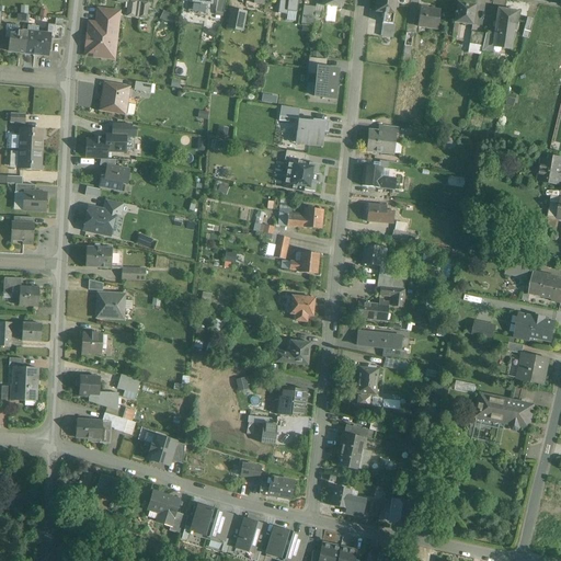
[(217,0),(217,1),(217,2),(216,12),(224,13),(225,0),(217,0)]
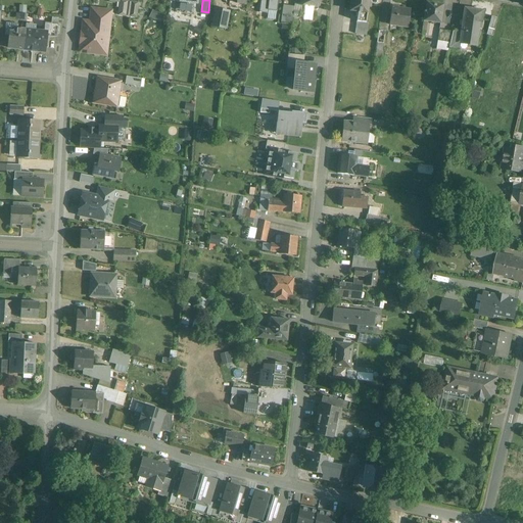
[(260,0),(259,12),(268,13),(268,10),(277,11),(278,0),(274,0),(260,0)]
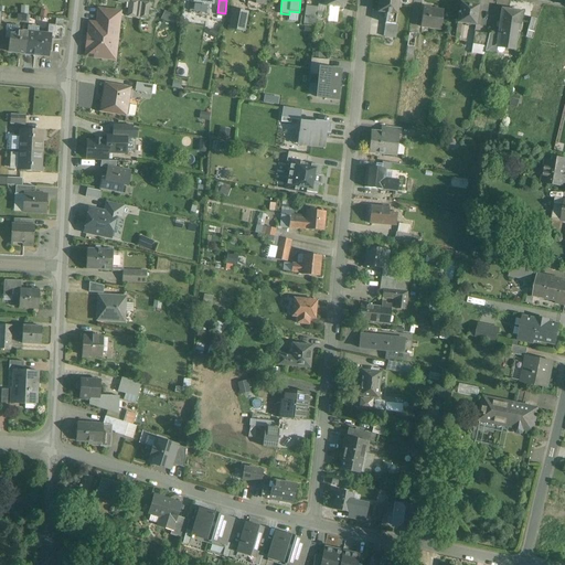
[(398,0),(380,0),(377,12),(386,13),(385,23),(395,25),(396,16),(396,14),(398,0)]
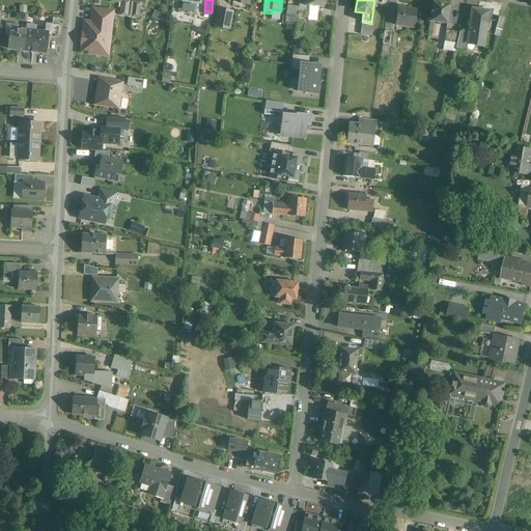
[(128,17),(129,6),(130,2),(121,1),(119,16),(128,17)]
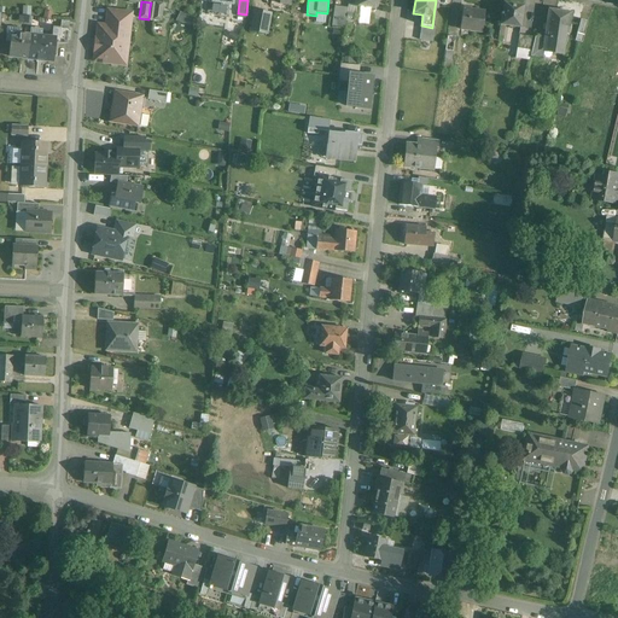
[(163,4),(159,4),(159,3),(156,3),(153,19),(161,21),(163,4)]
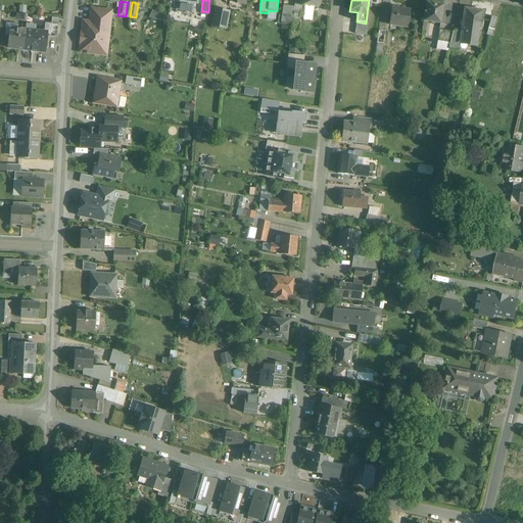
[(442,5),(426,3),(424,21),(427,21),(440,24),(442,5)]
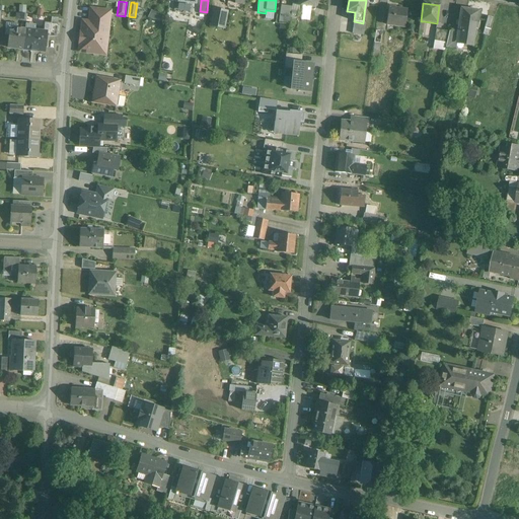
[(292,11),(292,7),(281,5),(279,22),(290,23),(291,17),(292,11)]
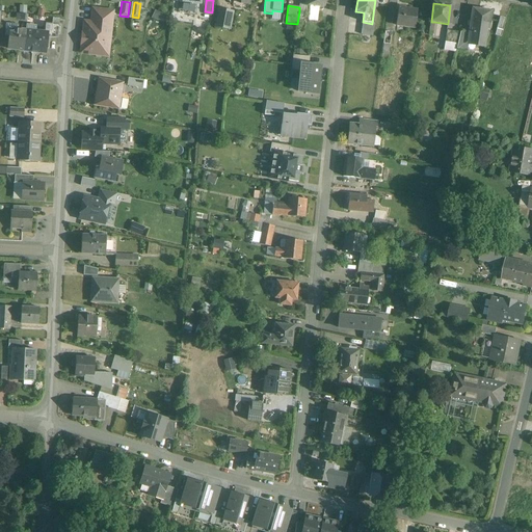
[(415,28),(417,16),(418,10),(417,10),(405,8),(405,7),(398,7),(396,25),(396,26),(415,28)]
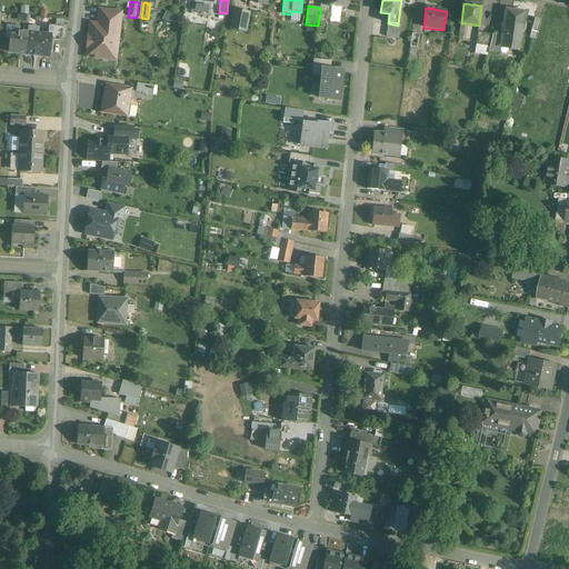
[(245,32),(247,23),(247,22),(249,12),(233,9),(230,29),(245,32)]
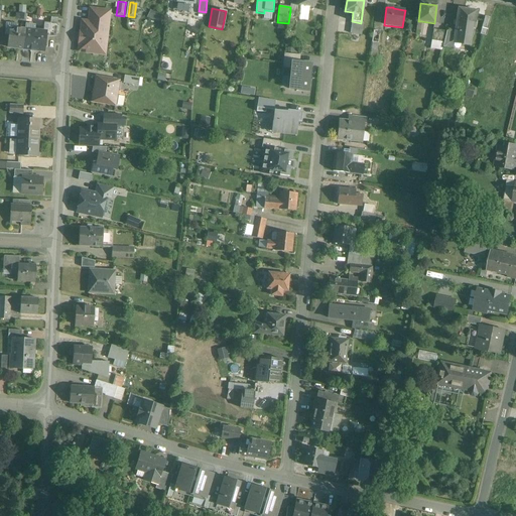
[(474,29),(477,11),(459,8),(456,31),(454,41),(470,43),(472,29),(474,29)]
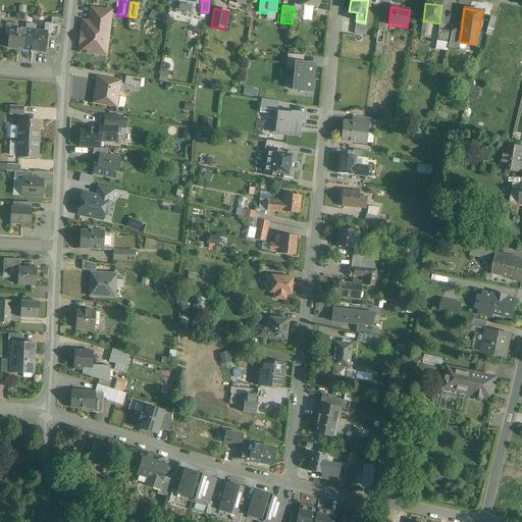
[(92,10),(91,23),(104,24),(104,25),(108,25),(110,12),(92,10)]
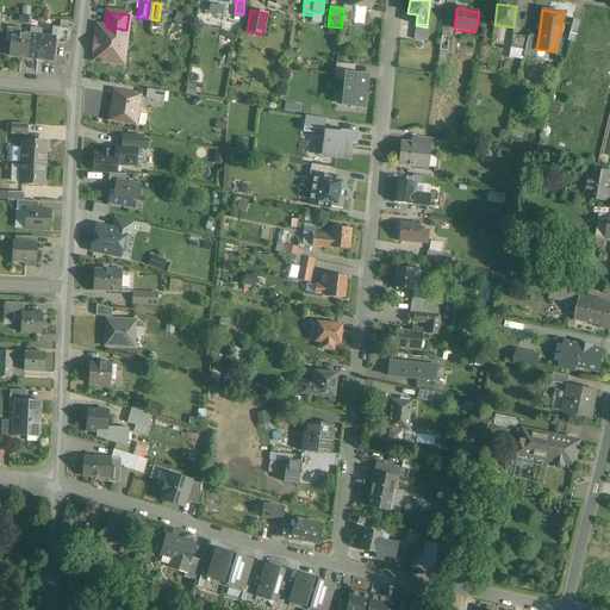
[(179,12),(175,19),(187,25),(192,18),(179,12)]
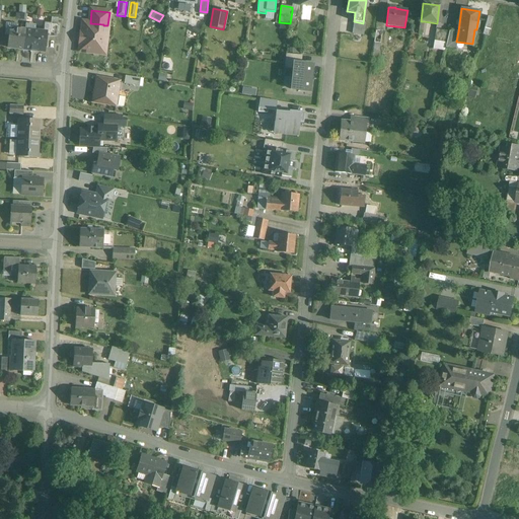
[(488,17),(483,34),(489,35),(494,18),(488,17)]
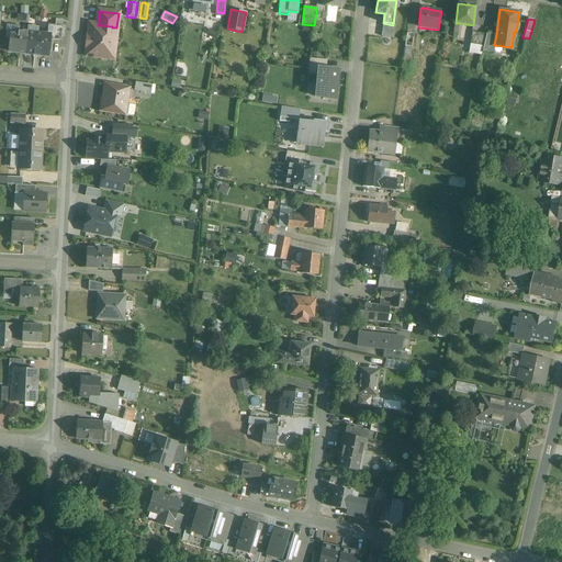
[(383,23),(383,25),(381,36),(393,38),(395,25),(393,25),(383,23)]
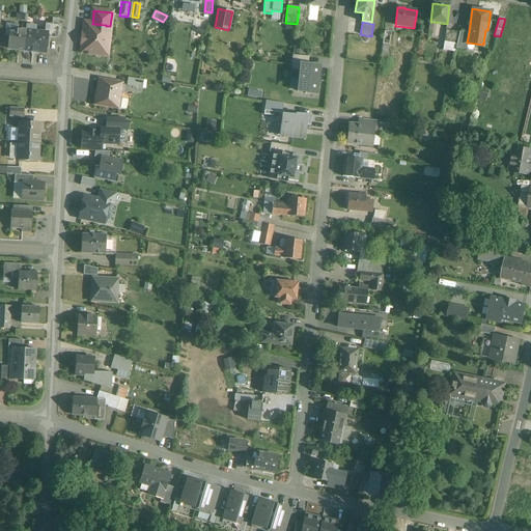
[(106,26),(106,25),(92,24),(85,23),(83,34),(82,44),(82,45),(82,52),(107,55),(110,26),(106,26)]
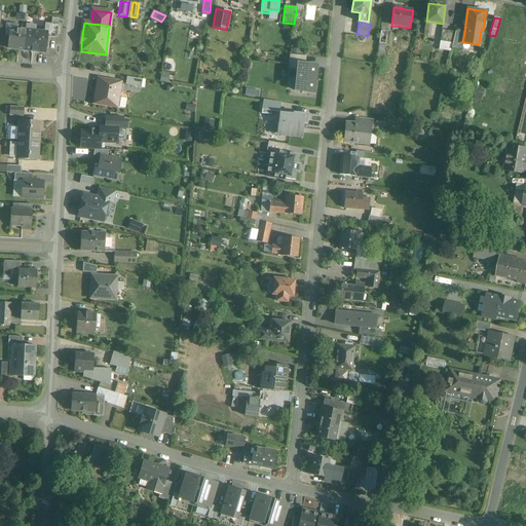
[(24,50),(26,31),(17,30),(17,25),(6,24),(5,35),(9,36),(7,48),(24,50)]
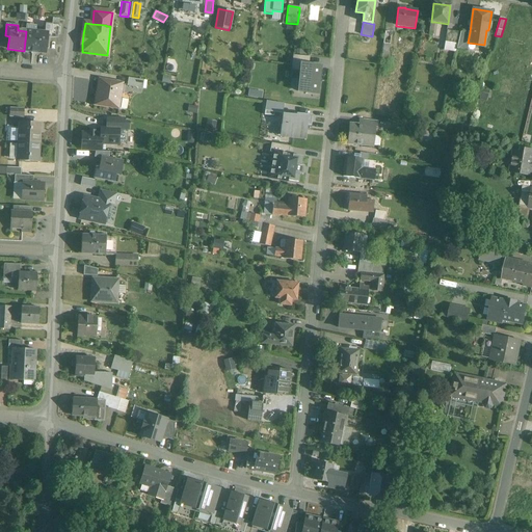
[(24,51),(46,53),(48,33),(26,31),(24,51)]
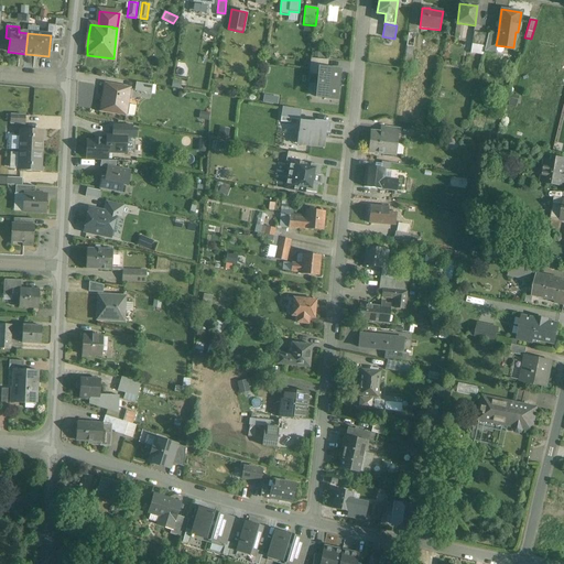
[(413,47),(415,34),(408,33),(407,46),(413,47)]
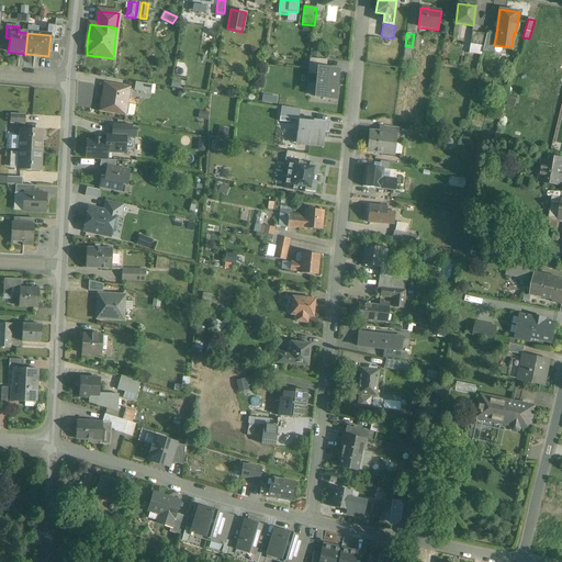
[(484,46),(486,34),(472,33),(470,44),(484,46)]
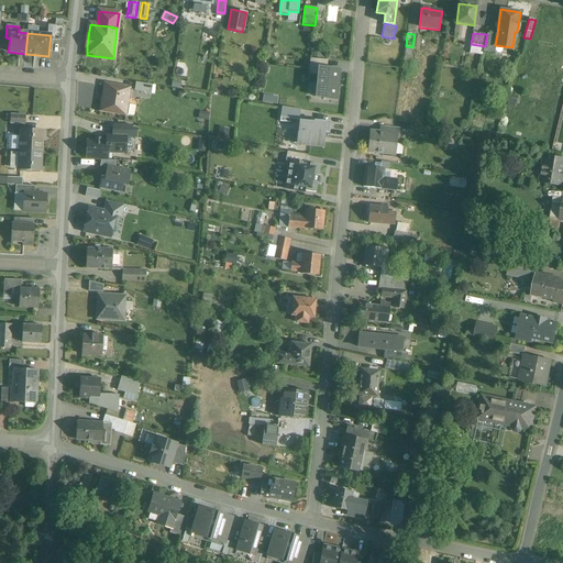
[(495,45),(497,34),(487,33),(487,34),(485,46),(483,53),(495,54),(495,45)]
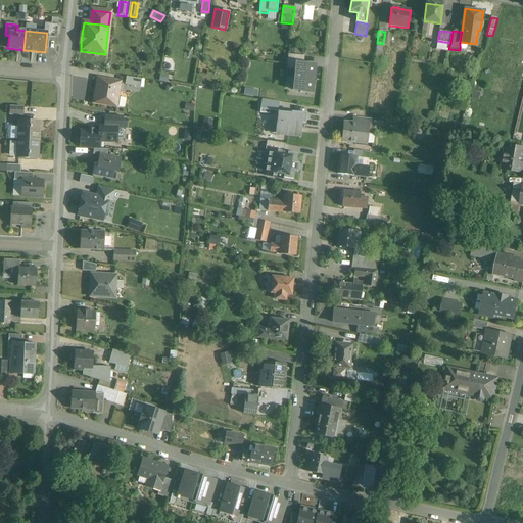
[(377,43),(374,59),(381,60),(383,44),(377,43)]
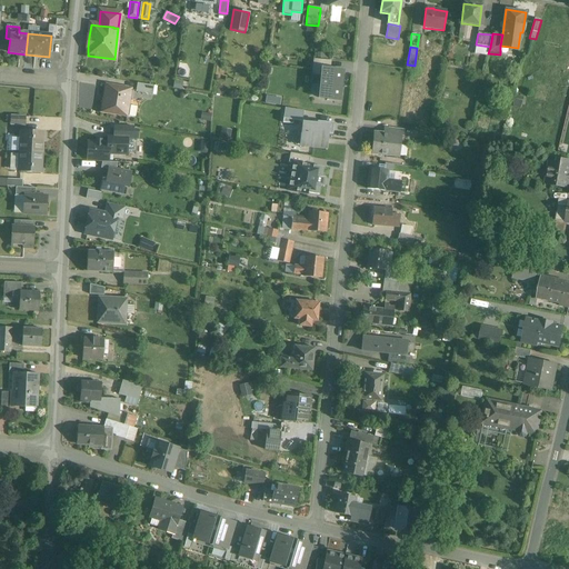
[(342,70),(322,69),(319,98),(340,100),(342,70)]
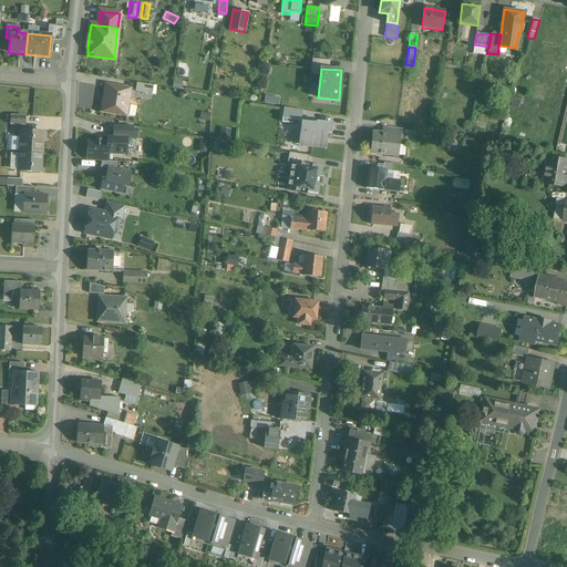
[(137,83),(136,86),(135,92),(152,94),(153,85),(137,83)]
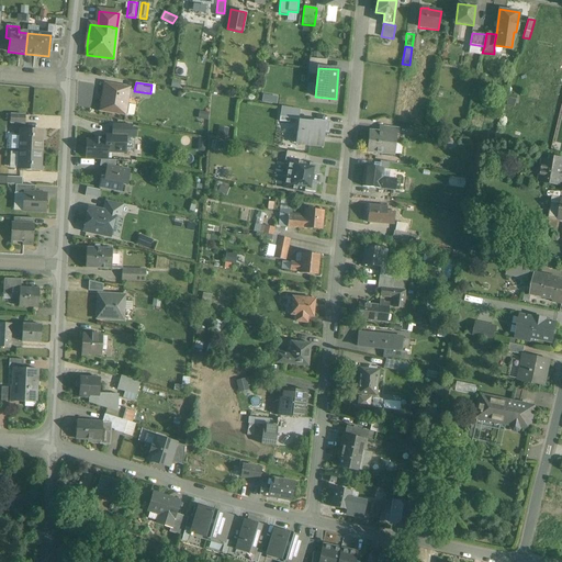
[(105,83),(102,99),(101,111),(125,114),(130,88),(105,83)]
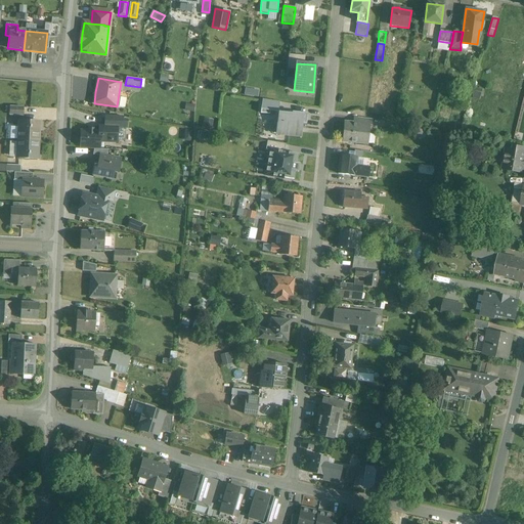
[(289,116),(280,115),(278,115),(276,133),(301,136),(302,124),(306,124),(307,114),(289,112),(289,116)]
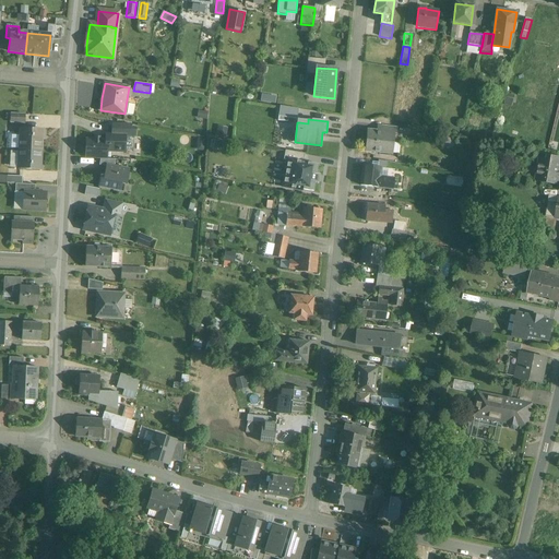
[(86,140),(85,157),(100,158),(107,159),(107,151),(125,151),(125,137),(134,137),(134,126),(113,125),(113,134),(106,134),(106,140),(100,140),(95,140),(93,140),(86,140)]
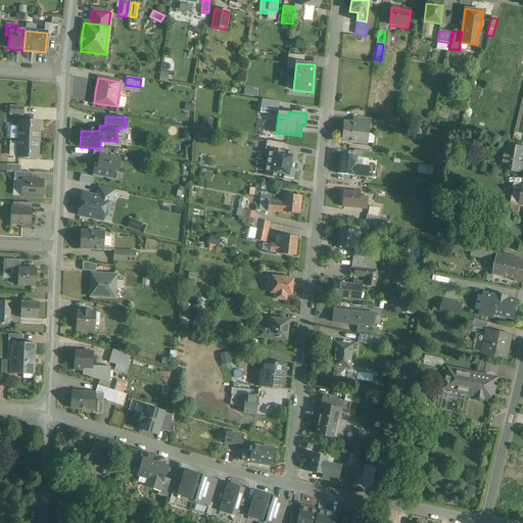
[(211,127),(212,119),(205,117),(204,126),(211,127)]
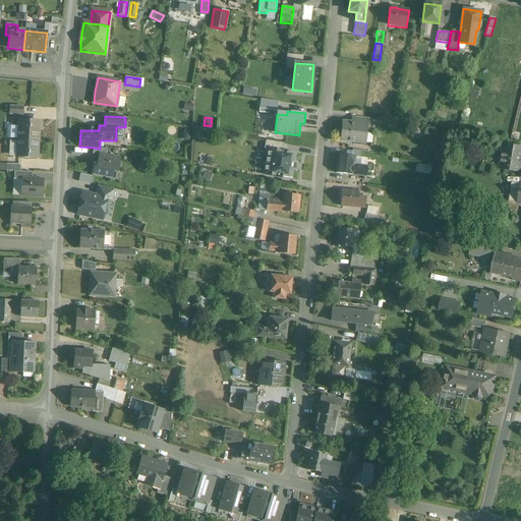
[(369,125),(370,119),(352,117),(351,122),(351,123),(366,125),(369,125)]
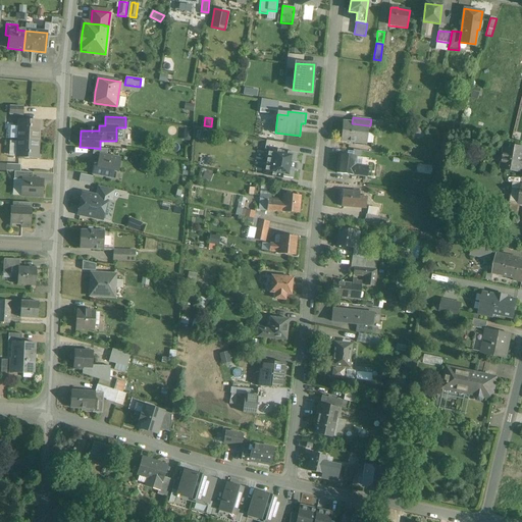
[(39,131),(39,121),(19,120),(18,139),(38,140),(38,131),(39,131)]
